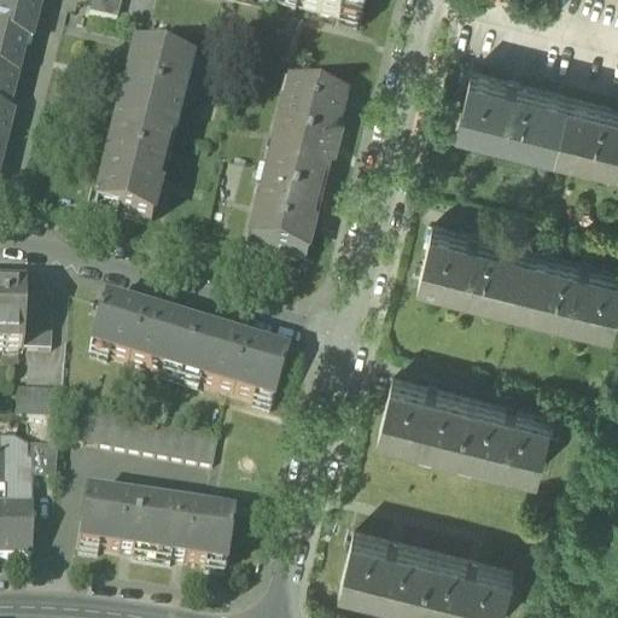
[(0,0),(0,169),(12,120),(9,118),(25,47),(30,48),(42,0),(0,0)]
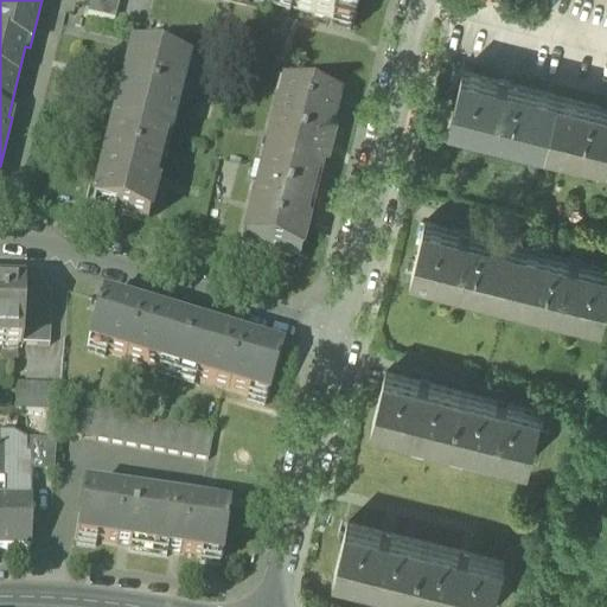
[(117,13),(121,0),(120,0),(91,0),(90,7),(117,13)]
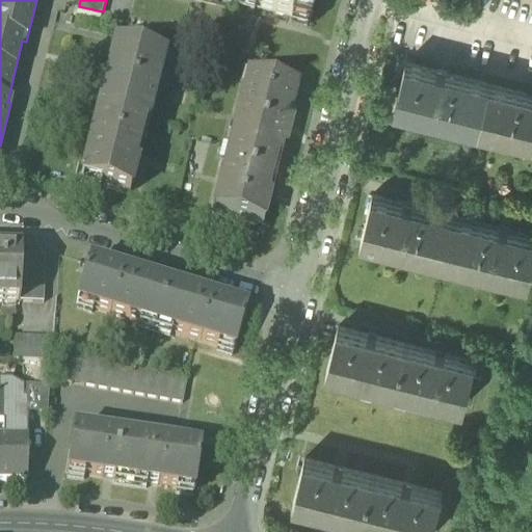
[(315,0),(238,0),(237,7),(309,25),(315,0)]
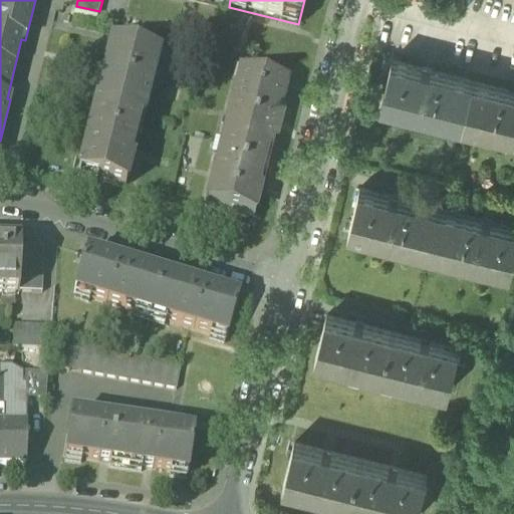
[(96,23),(99,11),(76,6),(73,17),(96,23)]
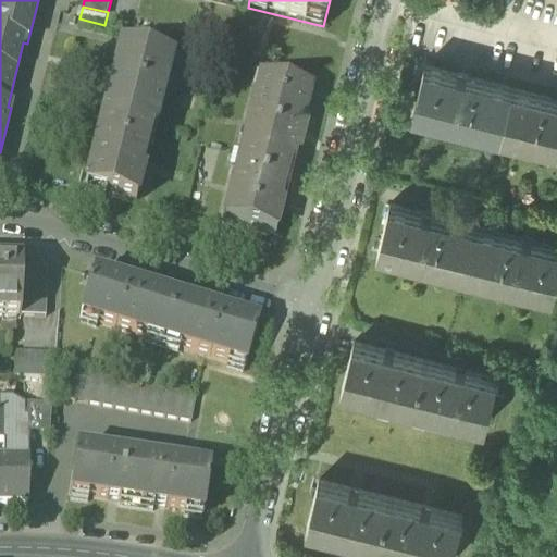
[(121,49),(102,121),(147,132),(151,115),(158,118),(162,96),(157,95),(161,81),(166,82),(171,61),(121,49)]
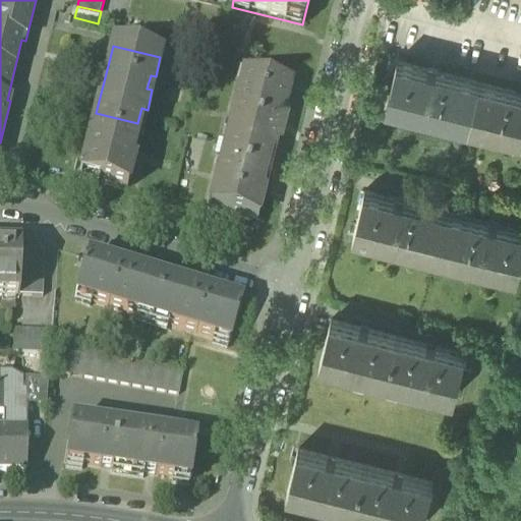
[(520,91),(479,80),(398,60),(387,105),(468,125),(520,137),(520,91)]
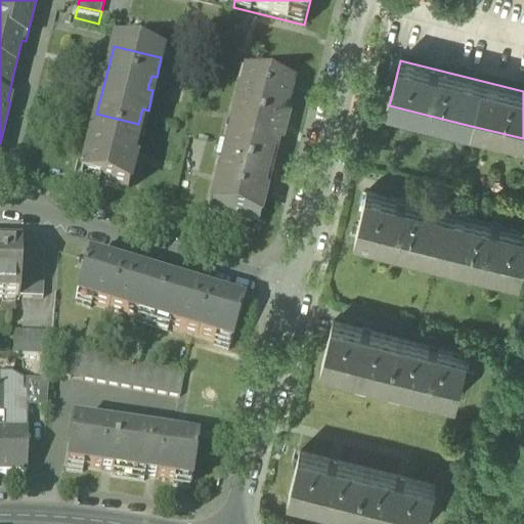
[(147,89),(153,90),(157,77),(151,76),(147,89)]
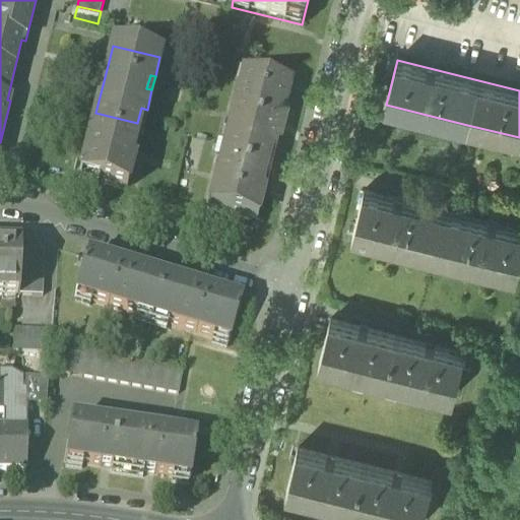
[(243,78),(225,145),(268,156),(278,116),(282,117),(289,90),(243,78)]
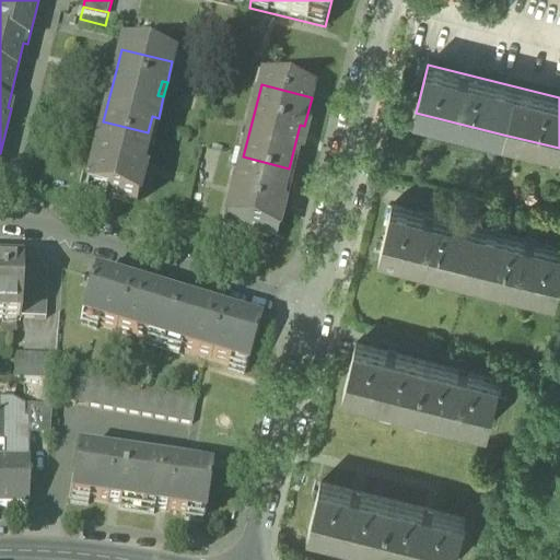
[(148,132),(150,133),(154,135),(159,118),(152,116),(148,132)]
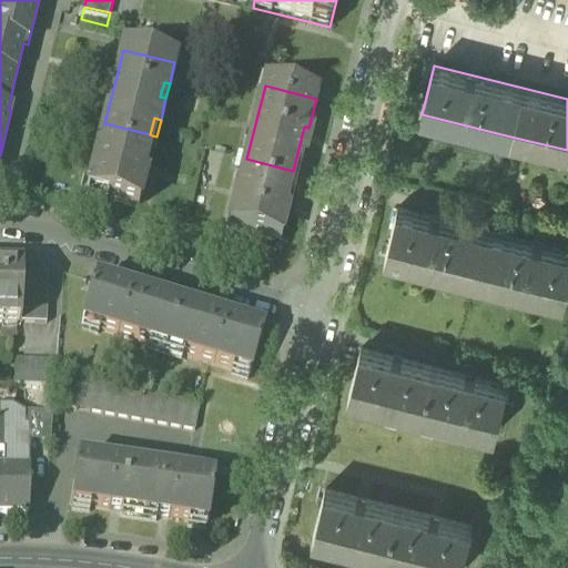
[(152,135),(150,134),(104,123),(85,198),(138,211),(145,181),(141,180),(152,135)]
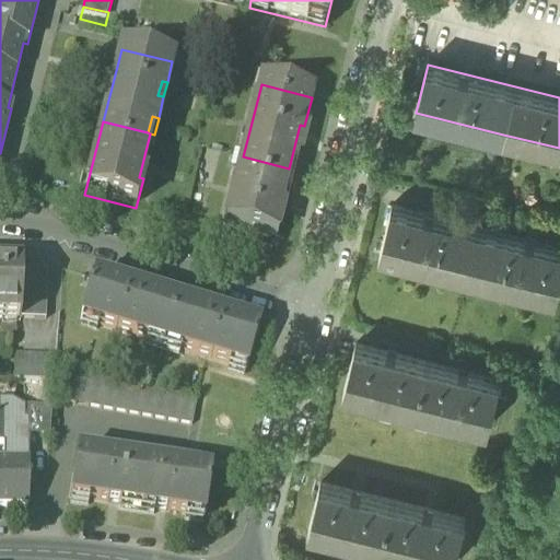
[(278,212),(289,168),(243,156),(224,230),(276,242),(282,213),(278,212)]
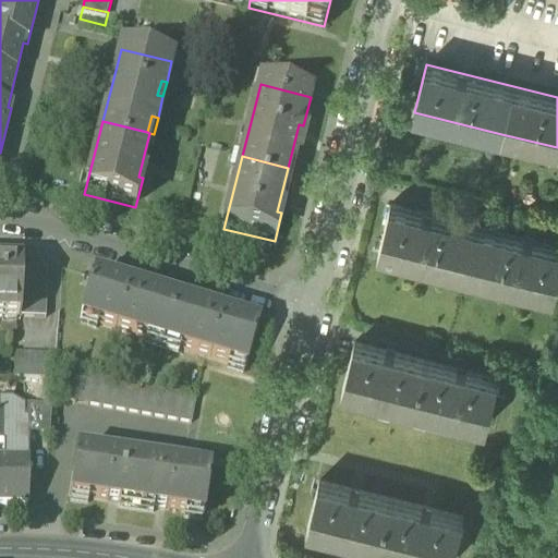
[(557,284),(557,244),(478,225),(391,203),(379,250),(466,273),(556,294),(557,284)]
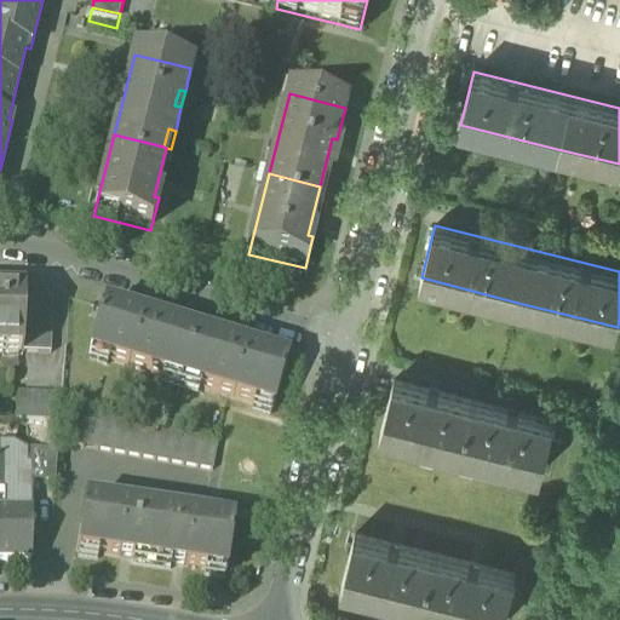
[(24,296),(0,294),(0,348),(3,348),(3,352),(22,352),(23,304),(24,300),(24,296)]
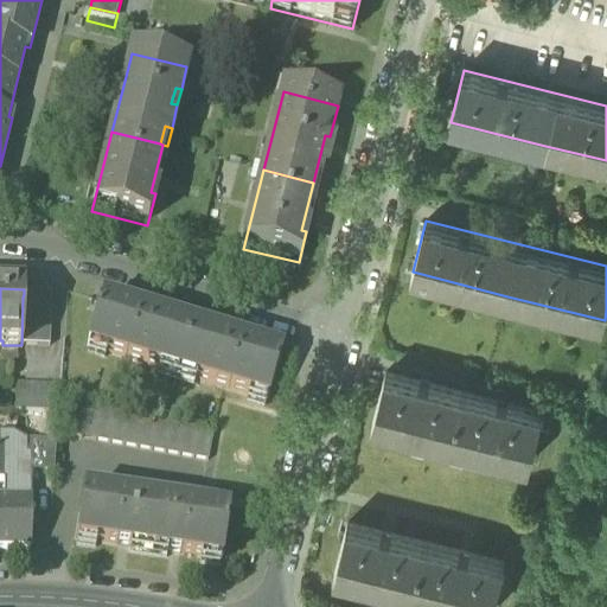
[(48,350),(52,350),(53,295),(24,294),(23,298),(21,345),(21,349),(48,350)]
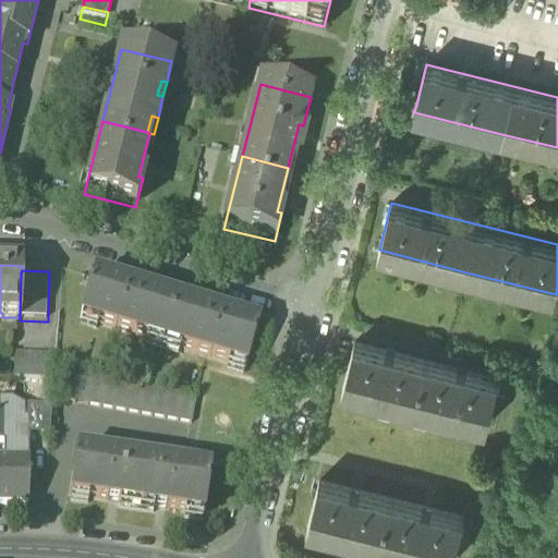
[(80,322),(245,371),(257,329),(93,279),(80,322)]
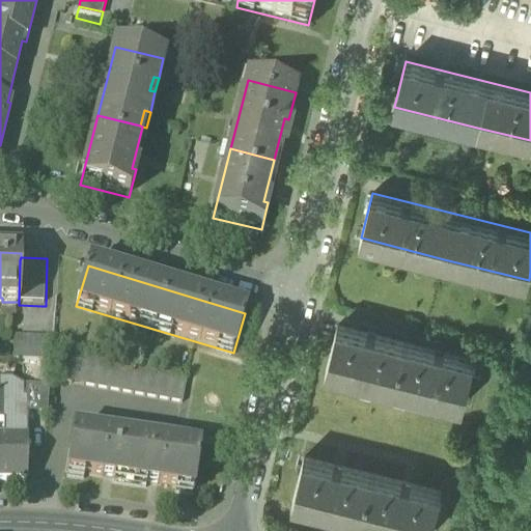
[(475,359),(407,341),(337,325),(327,369),(395,387),(464,403),(475,359)]
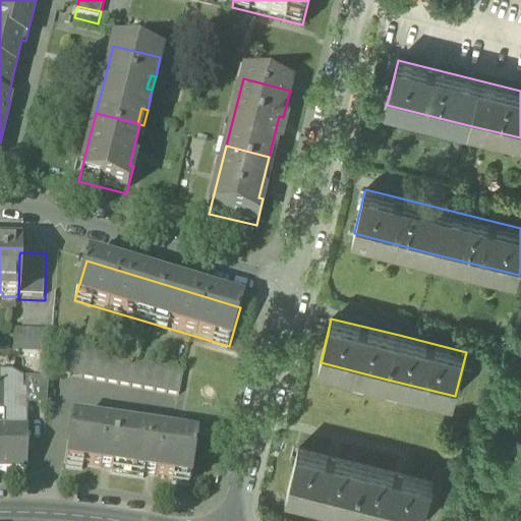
[(16,356),(49,357),(51,334),(16,333),(14,333),(13,356),(16,356)]
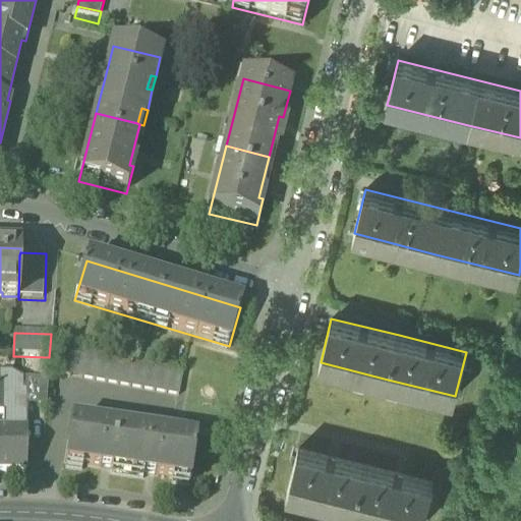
[(55,374),(67,377),(71,352),(59,349),(55,374)]
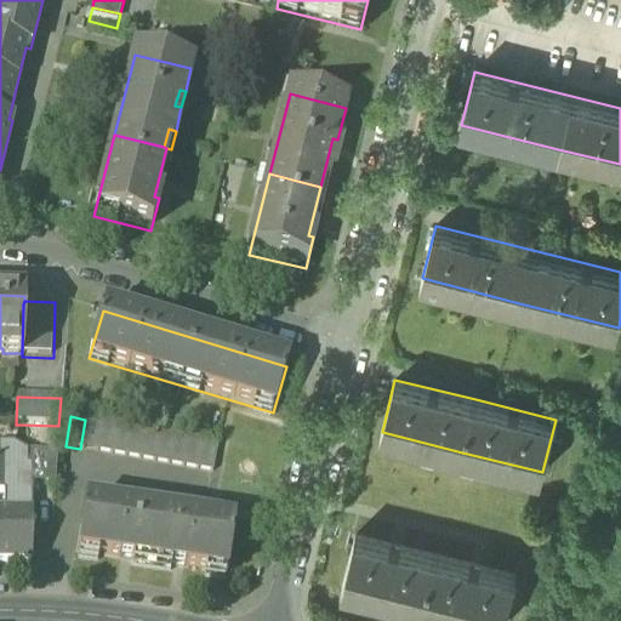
[(80,449),(95,451),(101,422),(85,420),(80,449)]
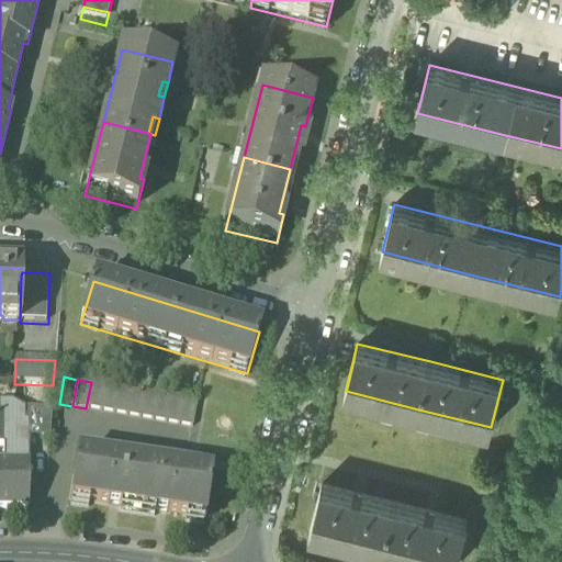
[(86,408),(100,411),(104,384),(91,382),(86,408)]
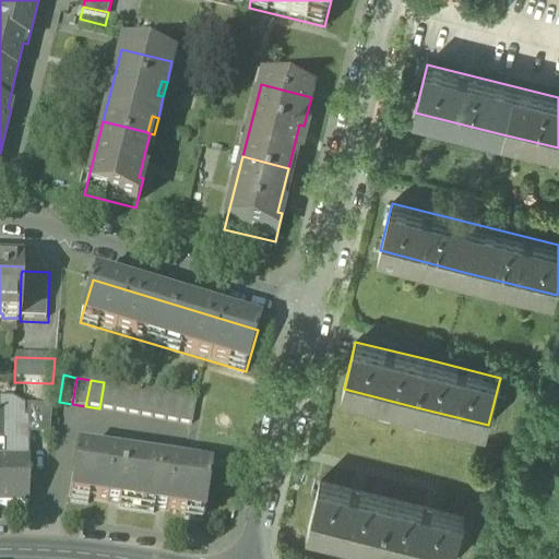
[(99,408),(113,411),(117,384),(104,382),(99,408)]
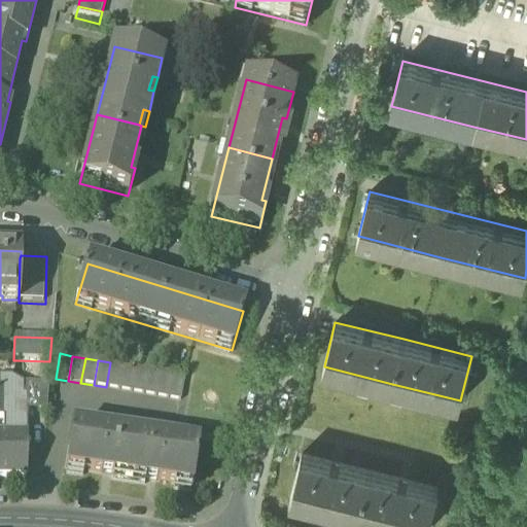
[(106,387),(118,390),(123,364),(110,362),(106,387)]
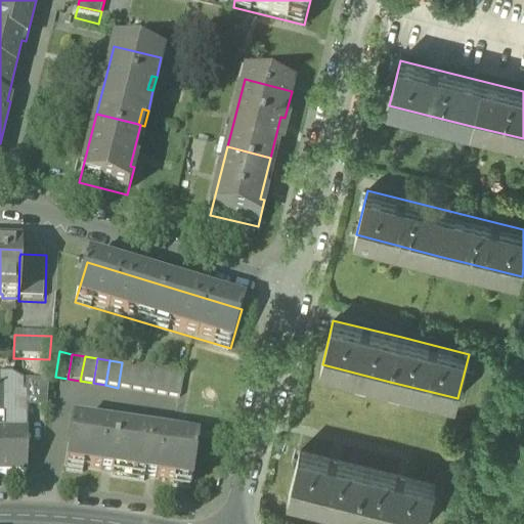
[(118,388),(130,390),(134,364),(122,362),(118,388)]
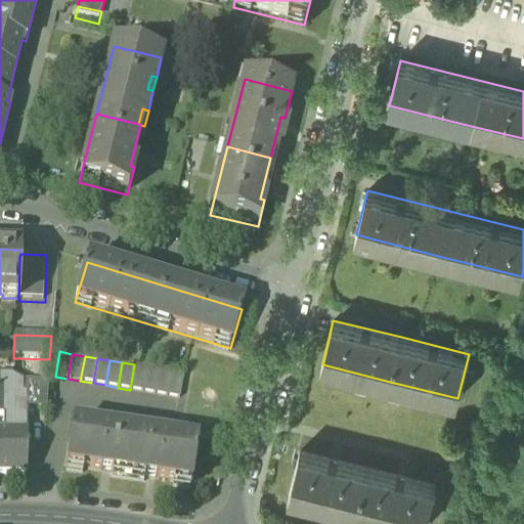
[(130,390),(142,392),(146,366),(134,364),(130,390)]
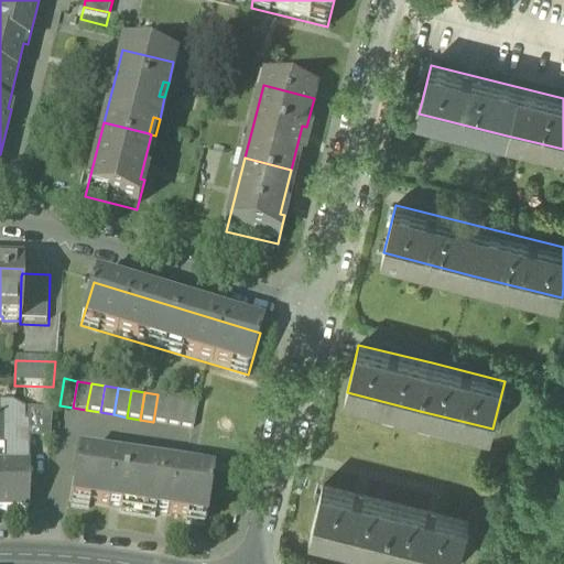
[(153,422),(166,424),(171,397),(158,394),(153,422)]
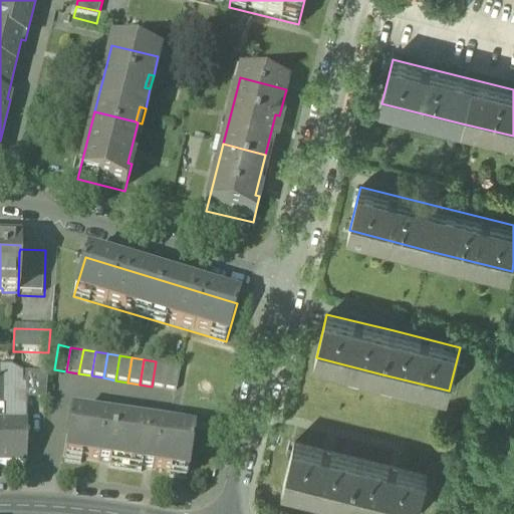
[(152,387),(164,389),(168,364),(156,361),(152,387)]
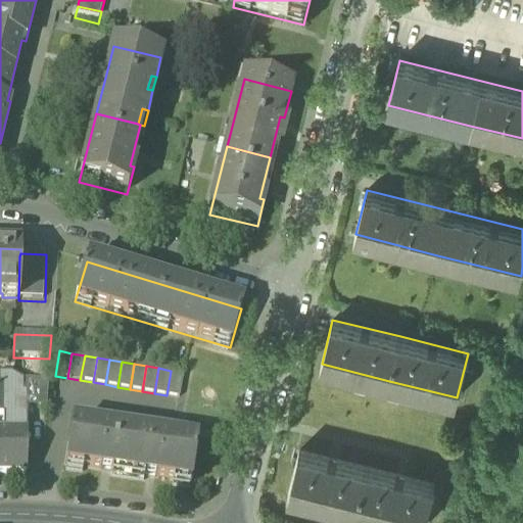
[(167,395),(179,397),(183,373),(171,371),(167,395)]
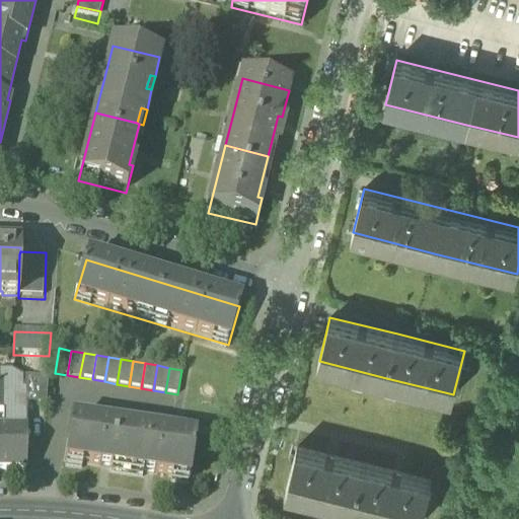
[(0,413),(3,413),(3,429),(26,429),(26,404),(28,404),(27,394),(22,394),(22,378),(9,372),(0,372),(0,413)]
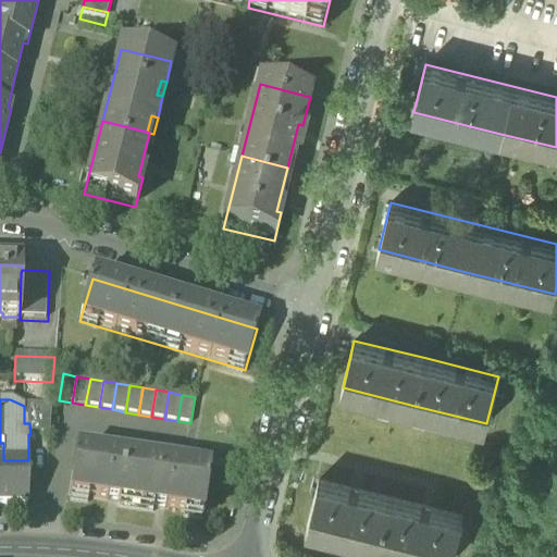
[(31,434),(49,434),(50,408),(24,406),(24,423),(29,423),(31,434)]
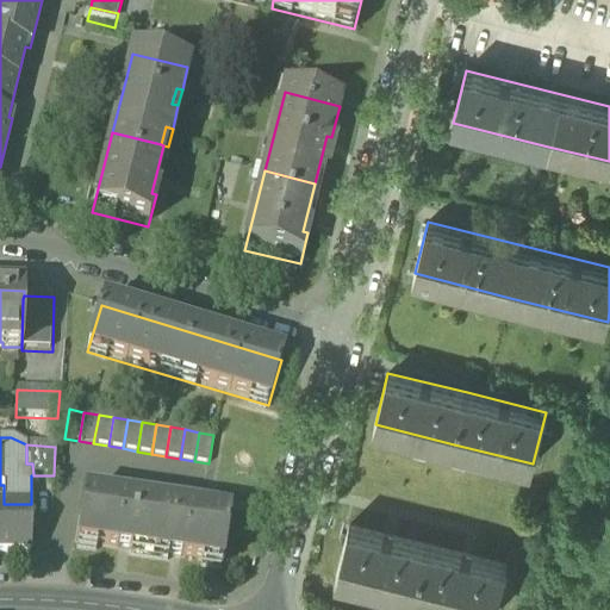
[(76,542),(222,564),(229,516),(83,495),(76,542)]
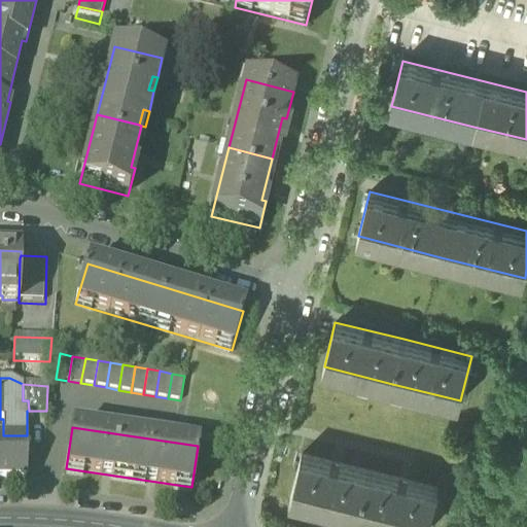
[(0,478),(26,479),(27,435),(3,435),(0,434),(0,478)]
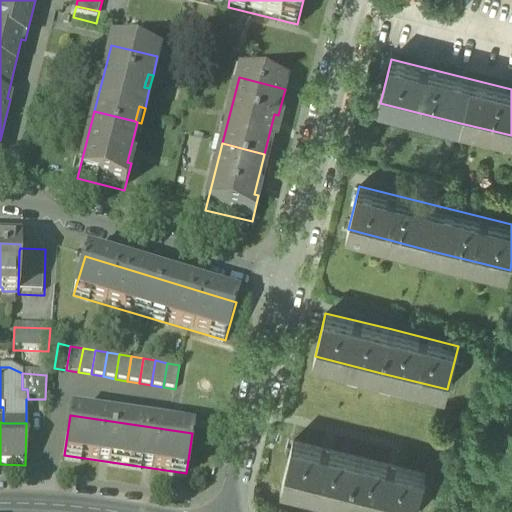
[(416,511),(426,475),(359,458),(293,442),(283,485),(348,501),(390,511),(416,511)]
